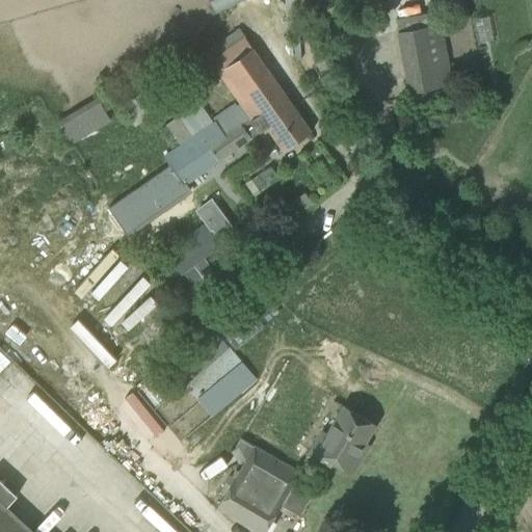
[(214,0),(218,9),(240,0),(214,0)]
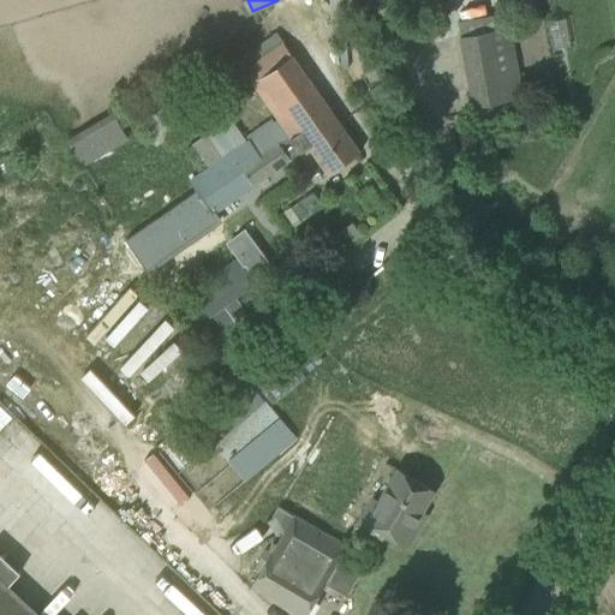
[(352,23),(350,0),(333,0),(335,24),(352,23)]
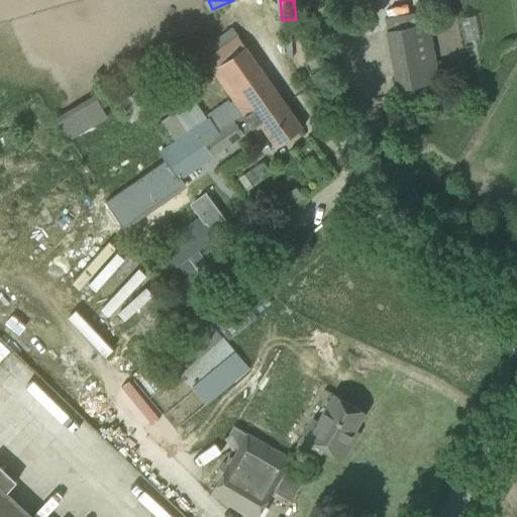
[(467,39),(481,37),(479,15),(464,16),(467,39)]
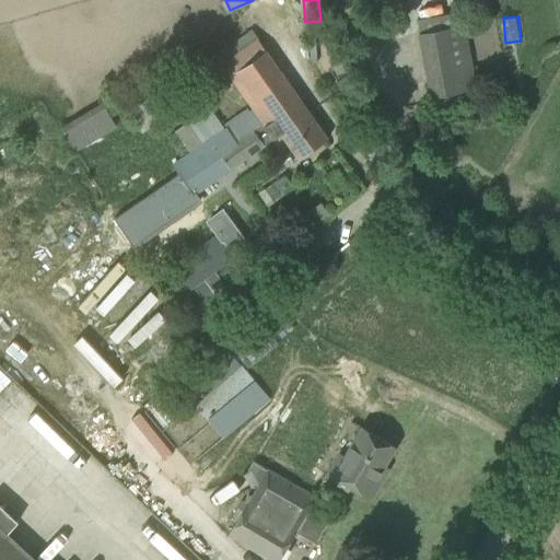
[(419,33),(431,97),(475,90),(463,25),(419,33)]
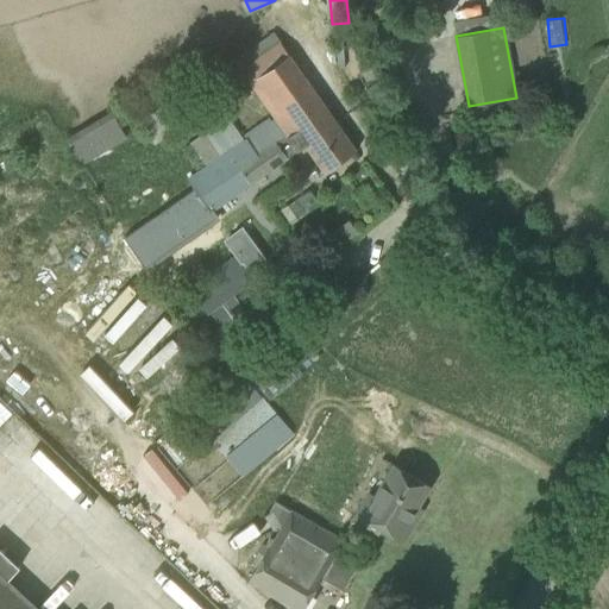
[(195,174),(202,184),(207,193),(237,171),(246,186),(305,145),(325,173),(356,150),(272,32),(233,60),(275,119),(243,142),(226,117),(189,143),(205,167),(195,174)]
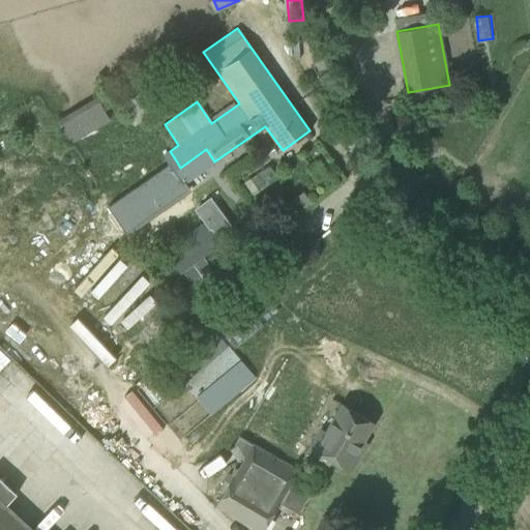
[(105,98),(62,114),(71,139),(114,122),(105,98)]
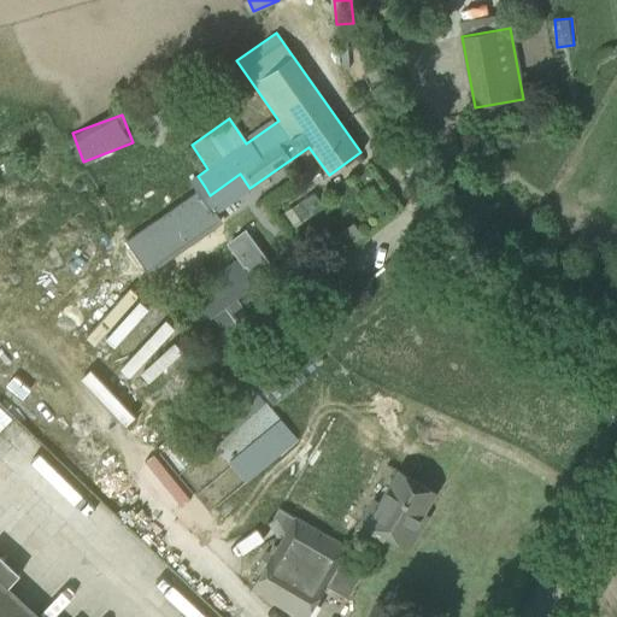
[(116,235),(134,269),(184,242),(166,210),(116,235)]
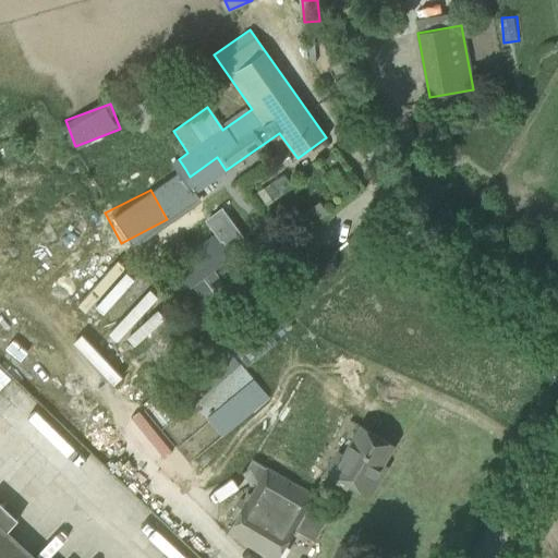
[(221,210),(206,222),(215,234),(219,231),(230,245),(242,238),(221,210)]
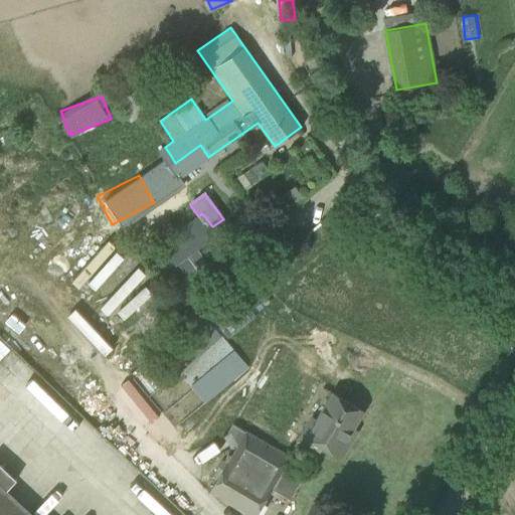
[(198,216),(164,241),(178,261),(217,232),(212,226),(202,213),(198,216)]
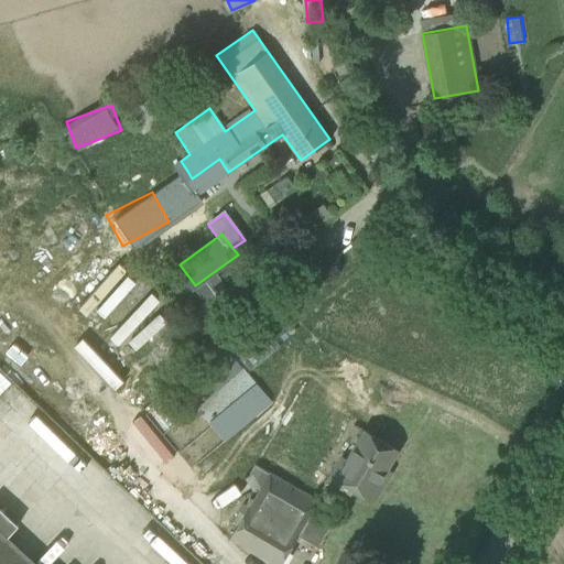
[(102,251),(71,295),(105,322),(100,327),(137,354),(164,316),(154,308),(163,296),(102,251)]
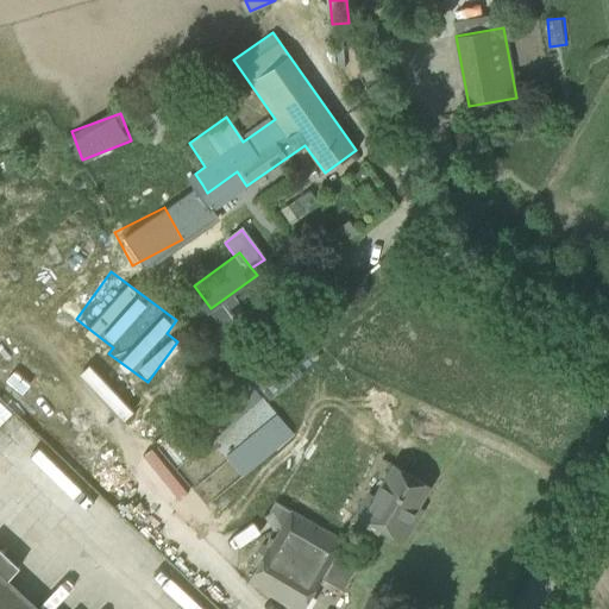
[(280,320),(268,330),(277,340),(288,331),(280,320)]
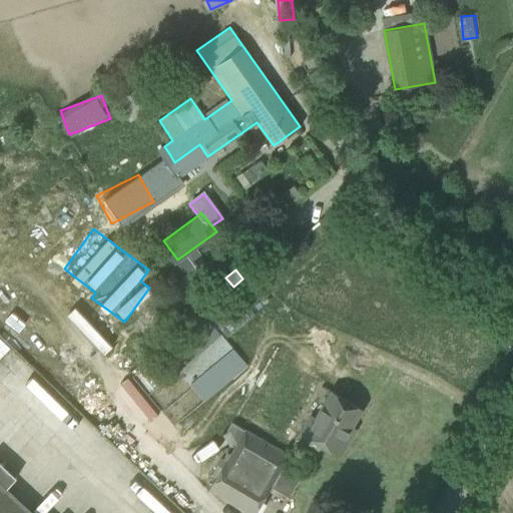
[(180,365),(205,400),(250,367),(225,333),(180,365)]
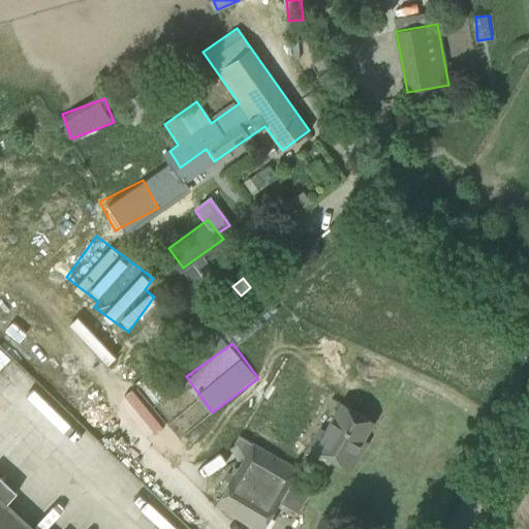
[(307,453),(309,454),(327,464),(331,458),(350,469),(362,450),(358,446),(372,423),(342,404),(325,432),(320,430),(307,453)]
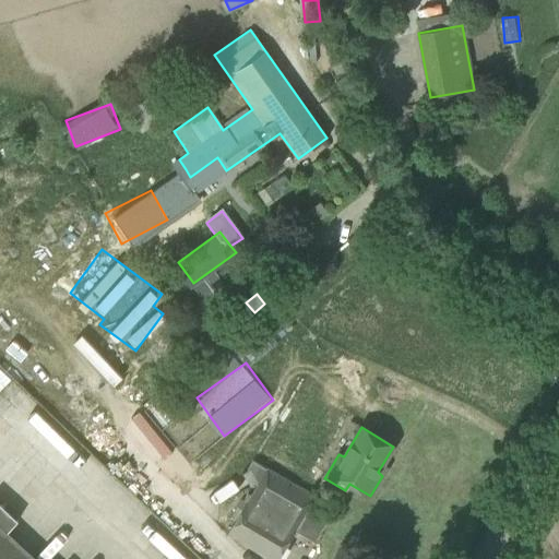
[(253,492),(247,502),(229,533),(273,558),(276,558),(294,531),(318,546),(339,511),(251,461),(246,472),(242,475),(253,492)]
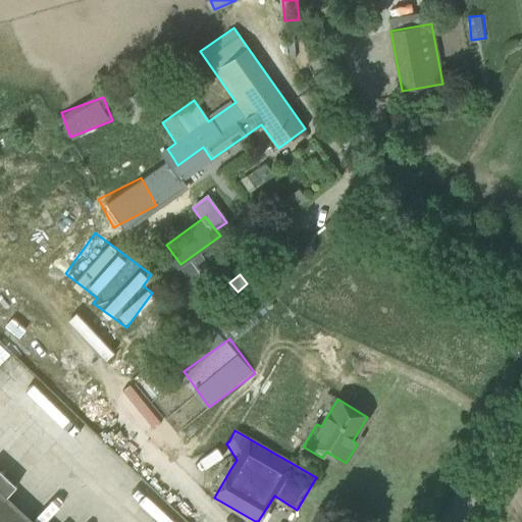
[(0,521),(19,521),(6,510),(11,504),(5,498),(16,485),(0,470),(0,521)]
